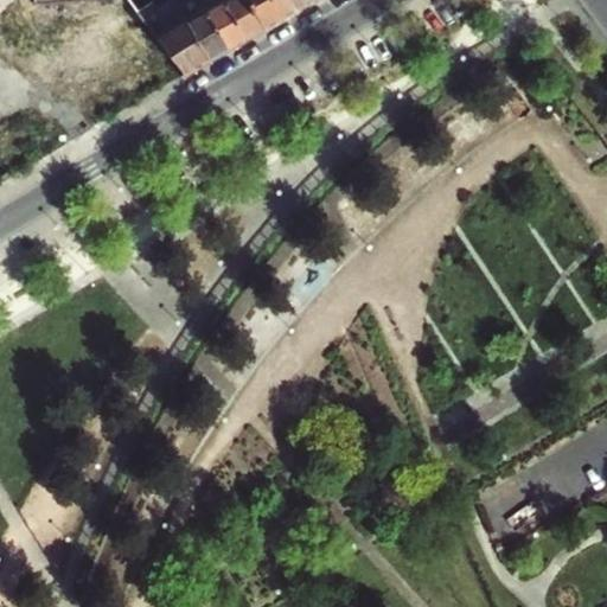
[(147,0),(127,0),(139,14),(153,6),(147,0)]
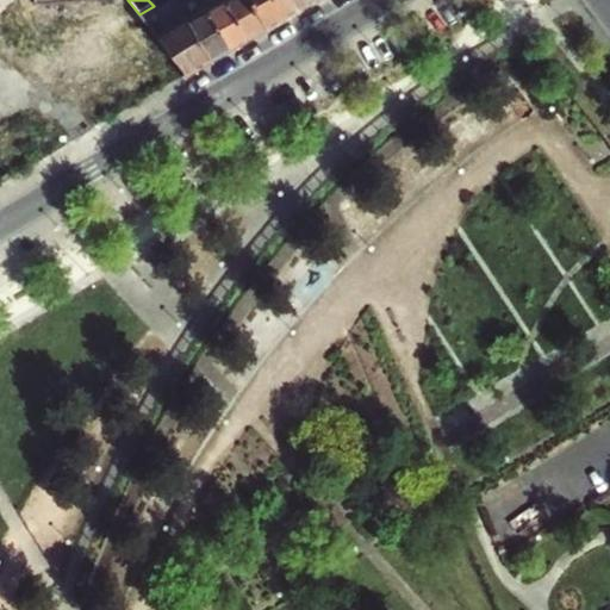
[(165,0),(154,6),(157,12),(172,4),(169,0),(165,0)]
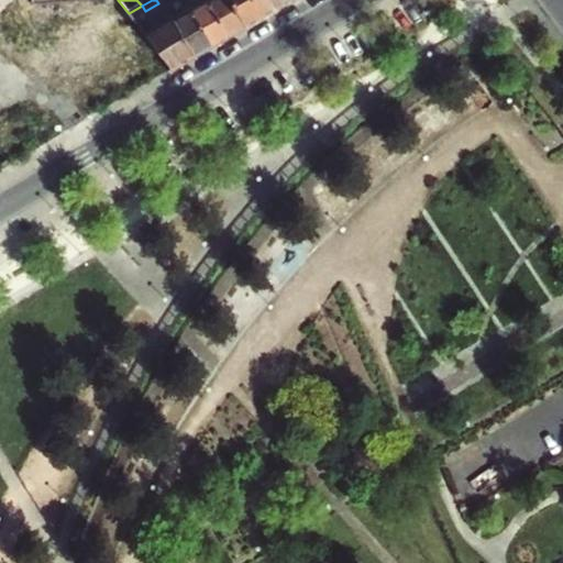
[(195,58),(211,48),(183,0),(175,0),(164,7),(173,21),(195,58)]
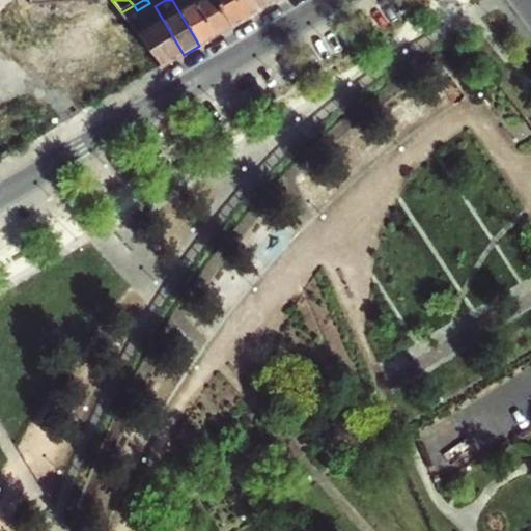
[(215,36),(194,0),(172,0),(199,46),(215,36)]
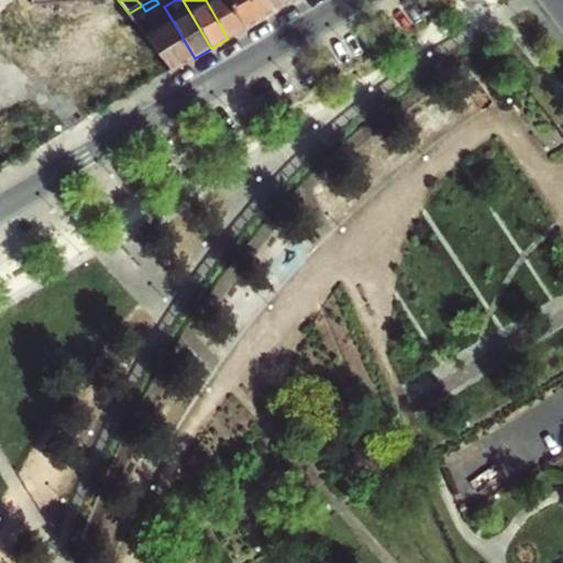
[(206,0),(228,39),(245,28),(230,0),(206,0)]
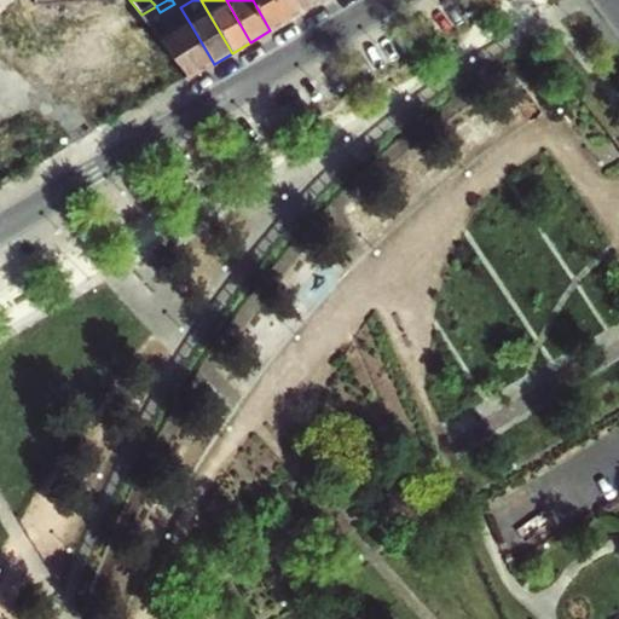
[(253,0),(270,30),(288,21),(276,0),(253,0)]
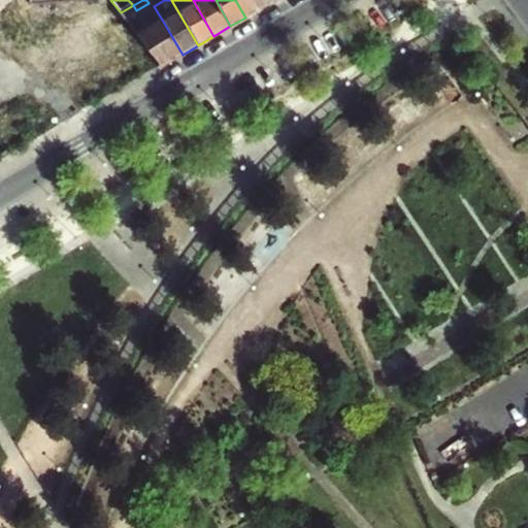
[(235,0),(245,18),(261,8),(256,0),(235,0)]
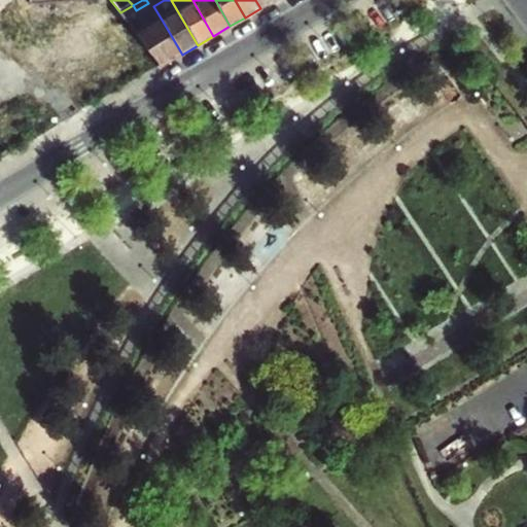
[(182,55),(162,20),(147,28),(139,14),(136,10),(133,5),(120,12),(156,59),(162,66),(182,55)]
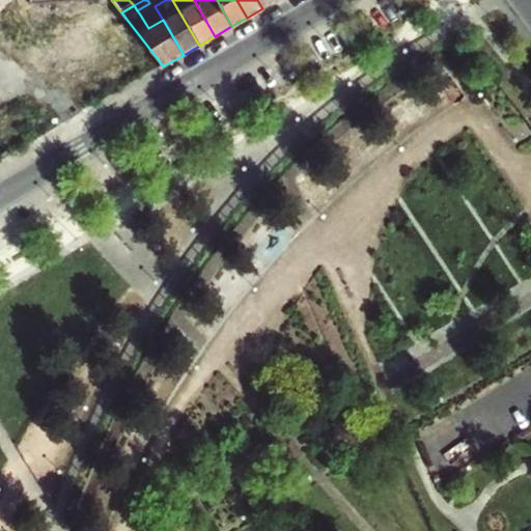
[(163,20),(155,6),(140,15),(148,28),(163,20)]
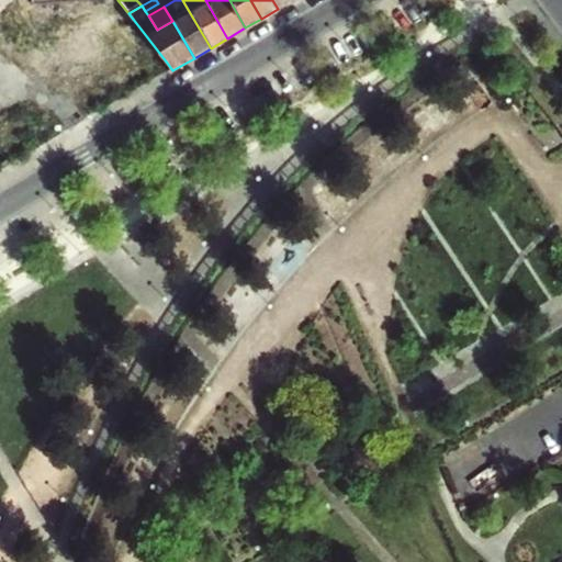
All buildings are outlined.
